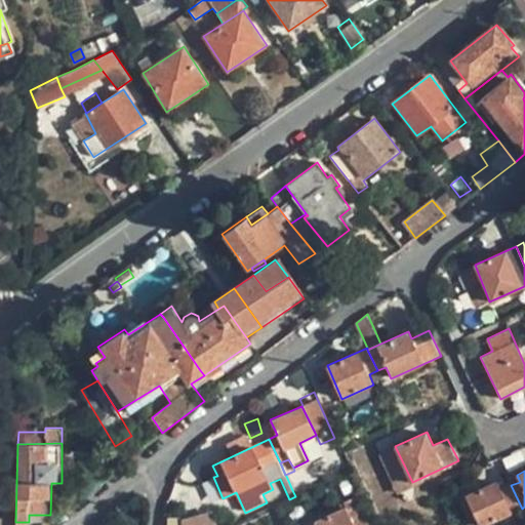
[(296,473),(286,476),(292,490),(303,486),(296,473)]
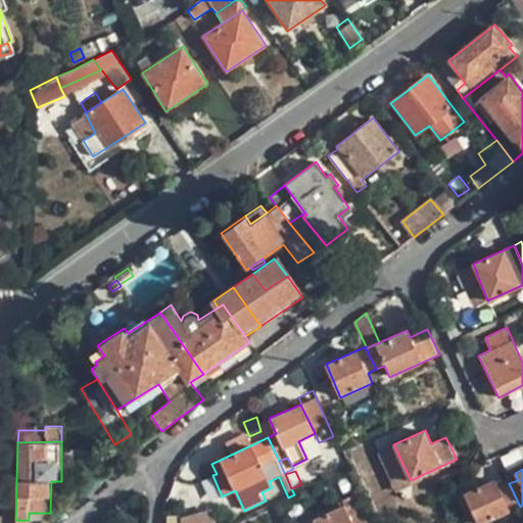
[(478,522),(485,522),(520,507),(509,483),(500,487),(495,479),(465,493),(478,522)]
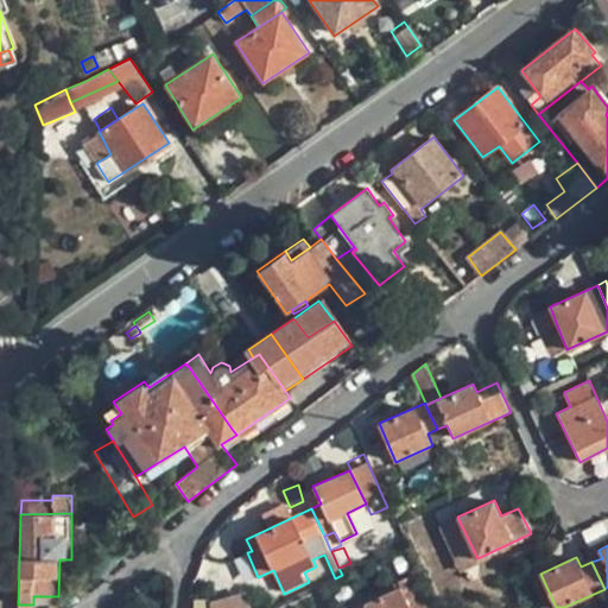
[(425,607),(428,607),(413,575),(398,582),(400,588),(355,607),(425,607)]
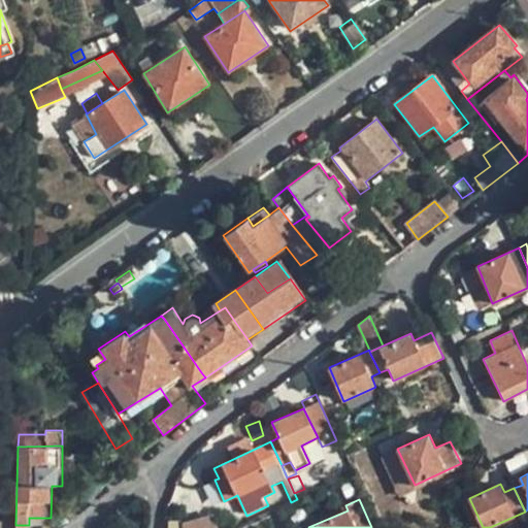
[(215,527),(211,515),(186,522),(187,527),(215,527)]
